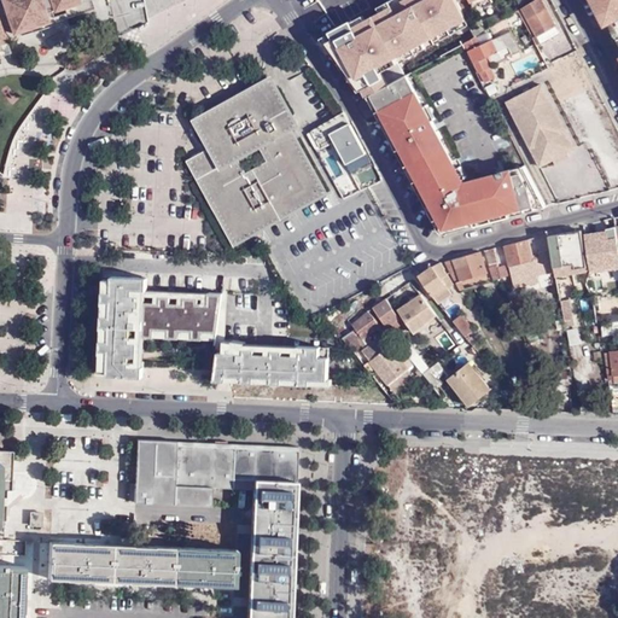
[(10,34),(41,23),(16,0),(0,0),(0,42),(4,41),(5,41),(0,28),(7,25),(10,34)]
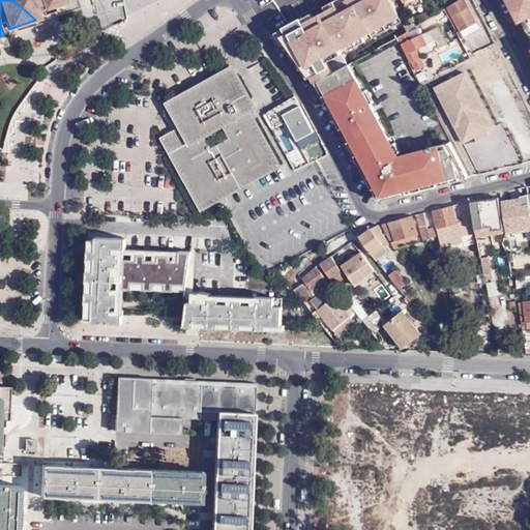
[(13,0),(35,20),(39,19),(39,16),(36,7),(42,5),(43,8),(53,6),(54,10),(56,16),(78,7),(76,0),(13,0)]
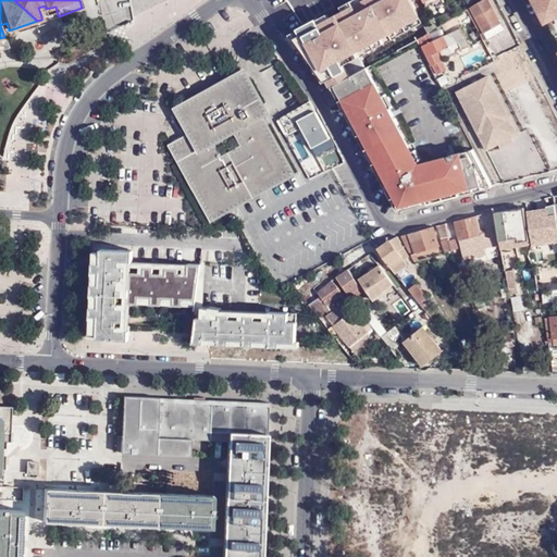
[(292,34),(327,95),(337,89),(358,77),(350,64),(425,22),(415,3),(412,0),(360,0),(324,21),(318,25),(314,21),(292,34)]
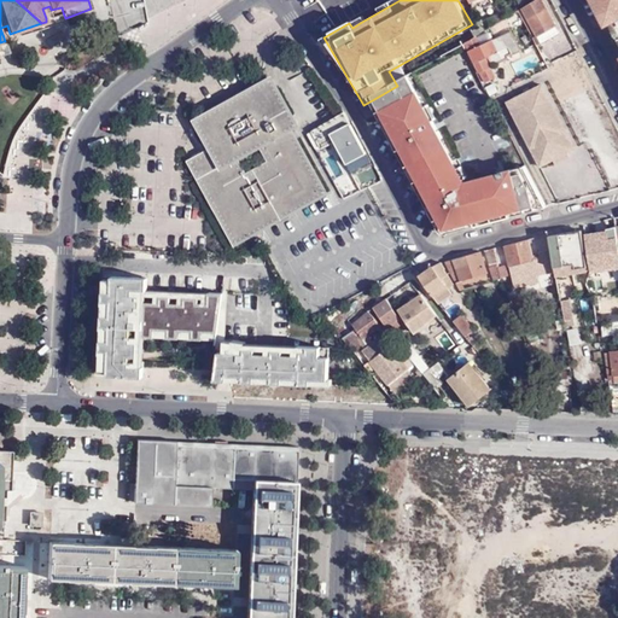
[(494,1),(493,0),(458,0),(460,4),(467,0),(471,0),(476,10),(494,1)]
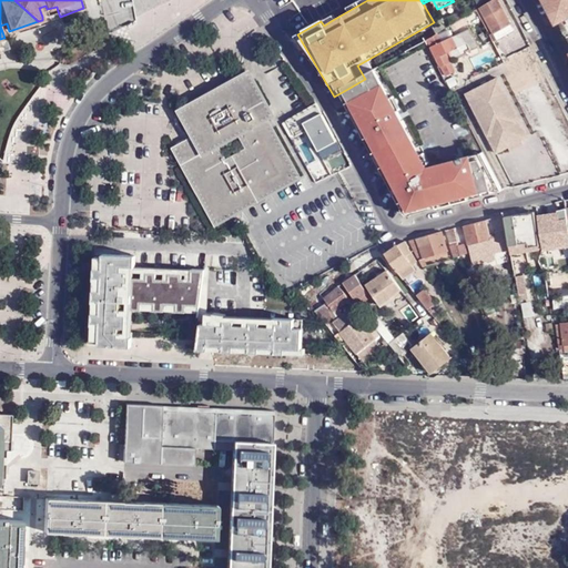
[(490,0),(480,7),(494,33),(511,24),(499,0),(490,0)]
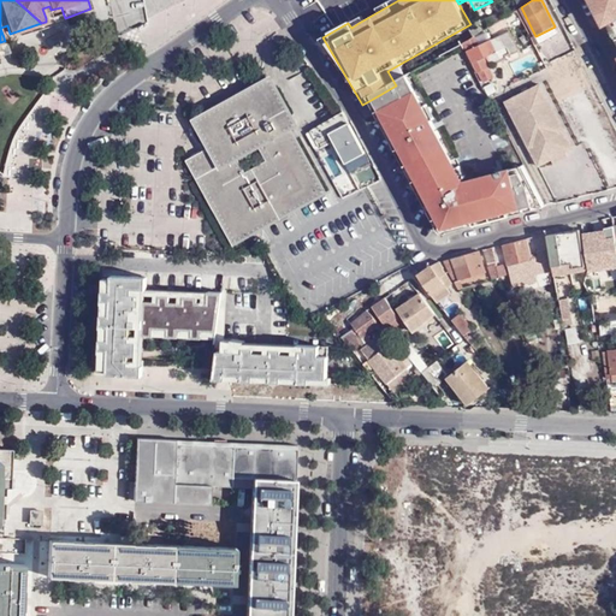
[(615,0),(591,0),(603,24),(604,23),(615,46),(615,0)]
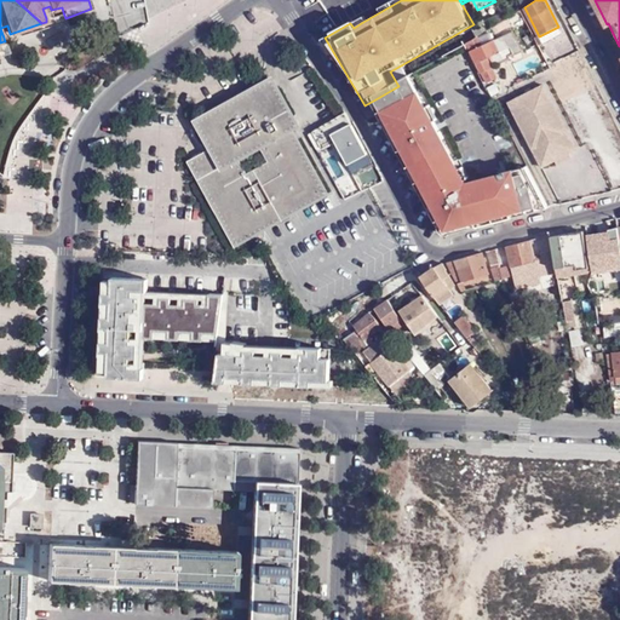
[(509,17),(505,18),(492,28),(495,34),(512,23),(509,17)]
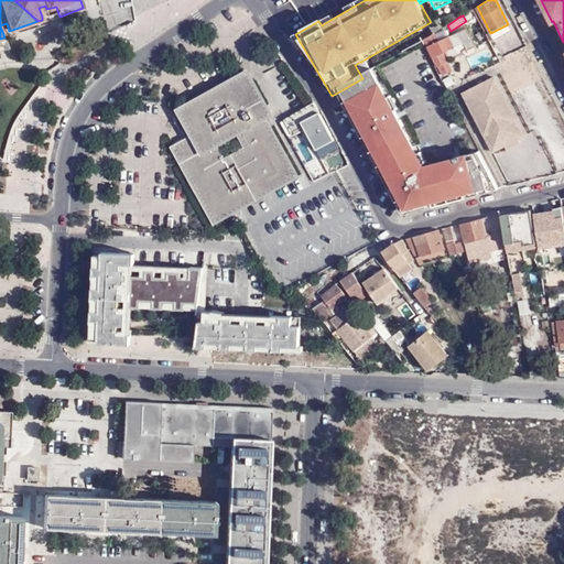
[(435,35),(444,28),(440,20),(431,25),(435,35)]
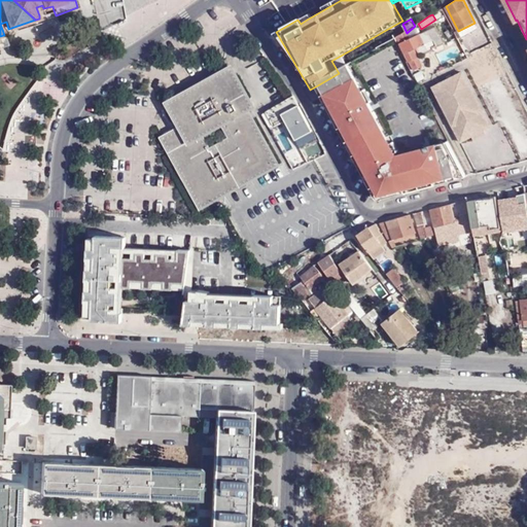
[(478,29),(475,23),(458,31),(461,37),(478,29)]
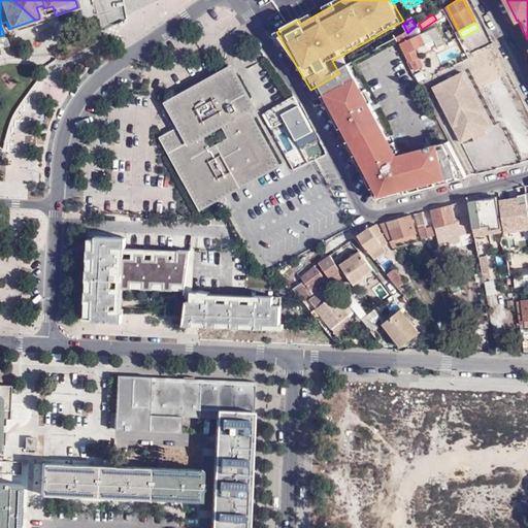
[(409,40),(401,43),(416,72),(424,67),(419,56),(422,54),(423,56),(435,51),(434,48),(444,44),(436,27),(409,40)]
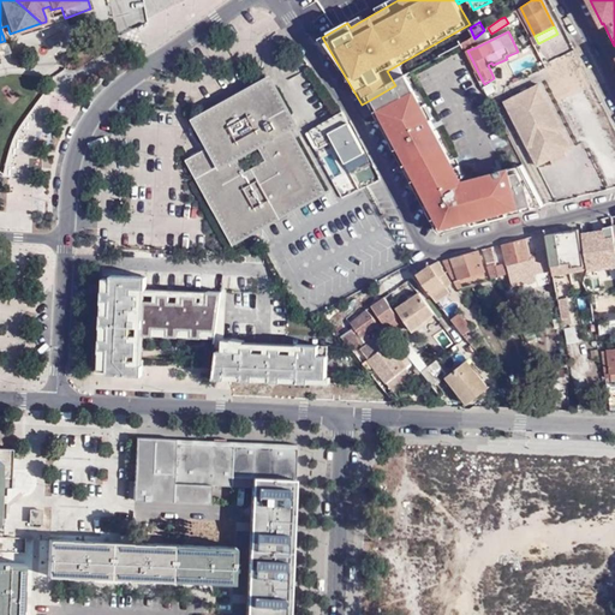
[(473,40),(470,41),(464,45),(467,51),(477,47),(473,40)]
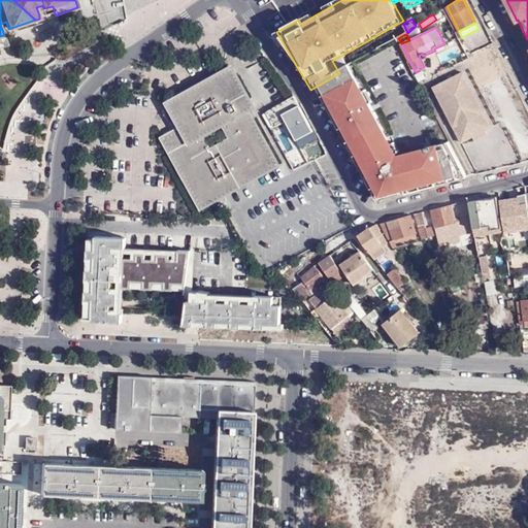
[(470,43),(463,46),(467,56),(474,52),(470,43)]
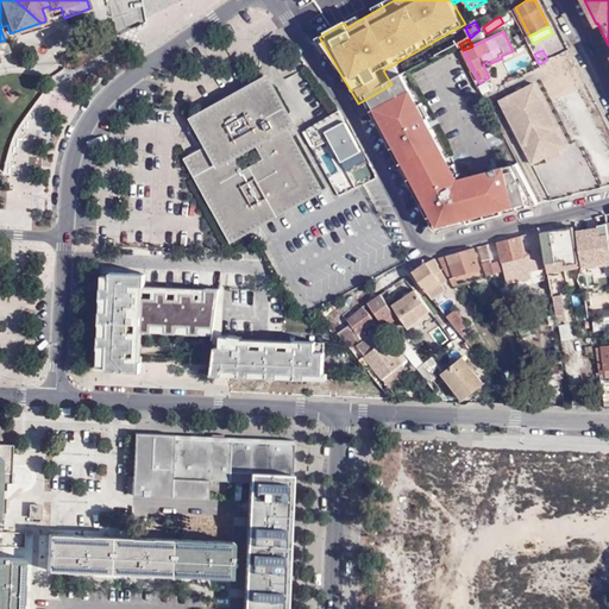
[(520,55),(508,66),(516,75),(528,64),(520,55)]
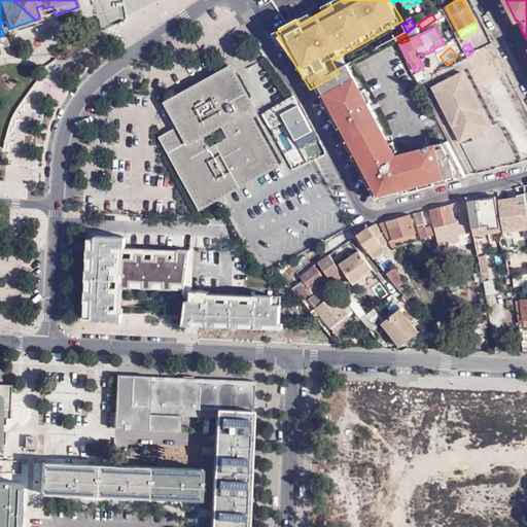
[(281,164),(254,117),(249,107),(256,103),(234,62),(170,98),(183,125),(165,135),(180,162),(205,206),(281,164)]
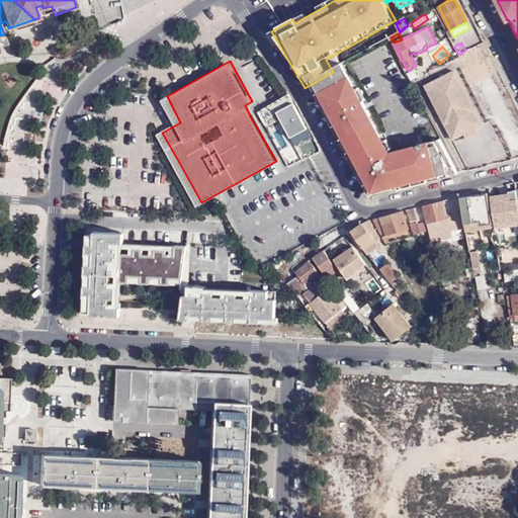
[(343,67),(333,72),(314,83),(367,190),(370,193),(371,194),(373,194),(376,194),(430,180),(456,172),(439,139),(389,150),(343,67)]
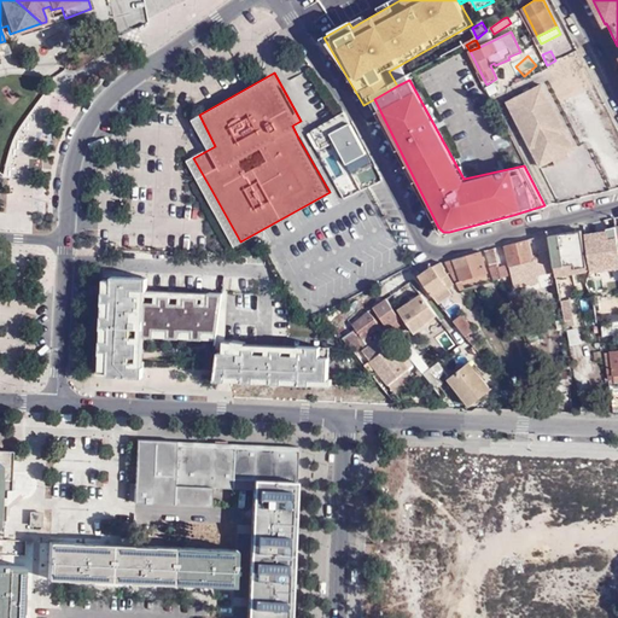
[(538,164),(553,157),(557,149),(566,151),(573,146),(542,83),(506,100),(538,164)]
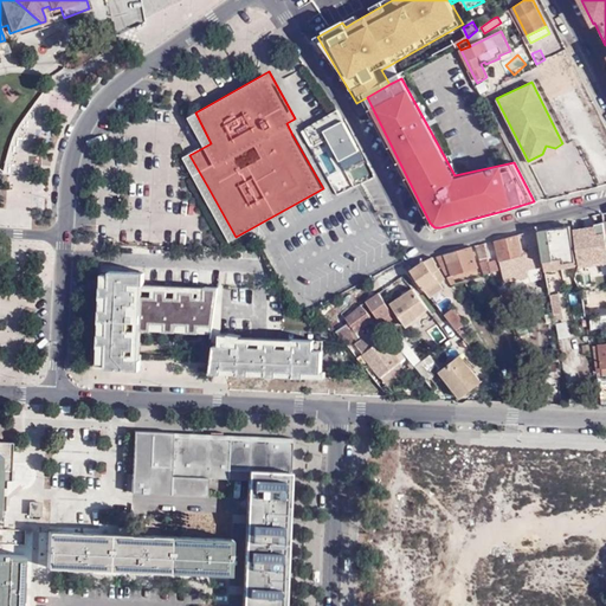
[(336,109),(308,127),(313,136),(323,130),(340,161),(361,149),(355,139),(353,140),(336,109)]
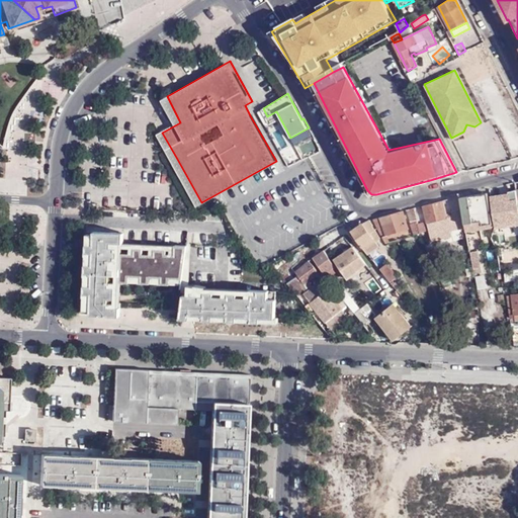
[(477,131),(475,126),(463,132),(465,137),(477,131)]
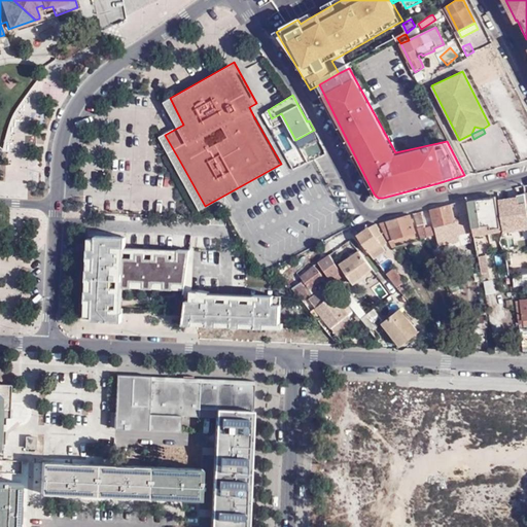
[(514,194),(514,187),(497,192),(498,199),(500,211),(518,208),(516,194),(514,194)]
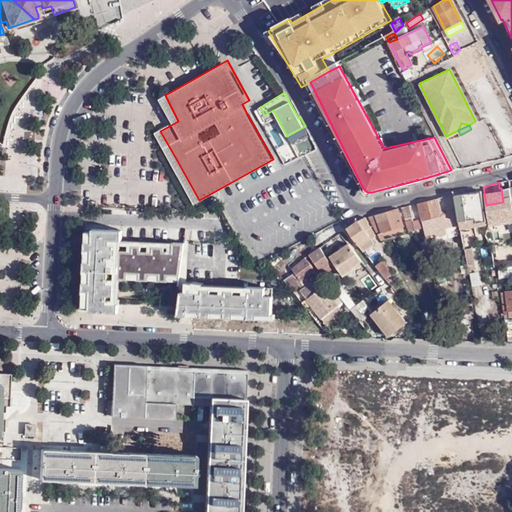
[(483,223),(486,222),(484,212),(485,212),(482,191),(455,195),(460,226),(460,227),(483,223)]
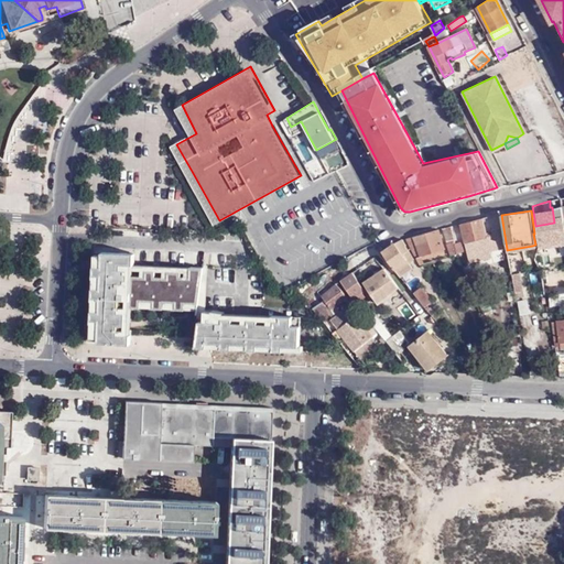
[(490,252),(507,249),(501,215),(501,214),(490,217),(494,229),(492,229),(492,234),(486,236),(483,219),(462,224),(467,252),(489,248),(490,252)]
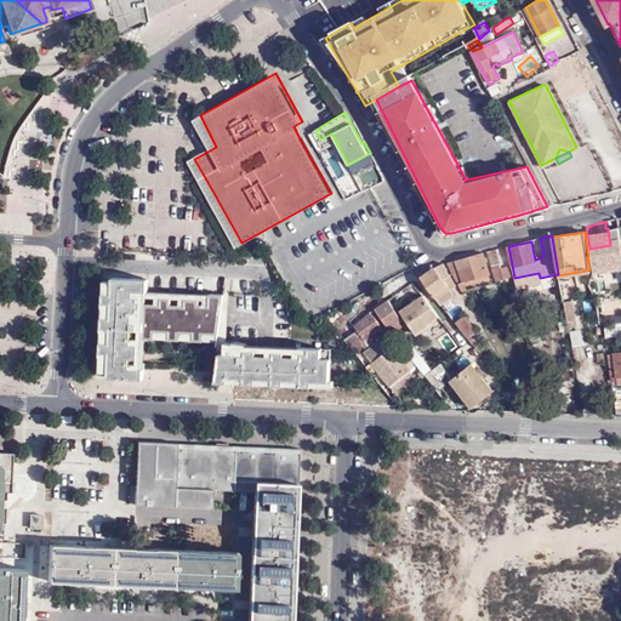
[(613,263),(610,245),(590,249),(593,267),(613,263)]
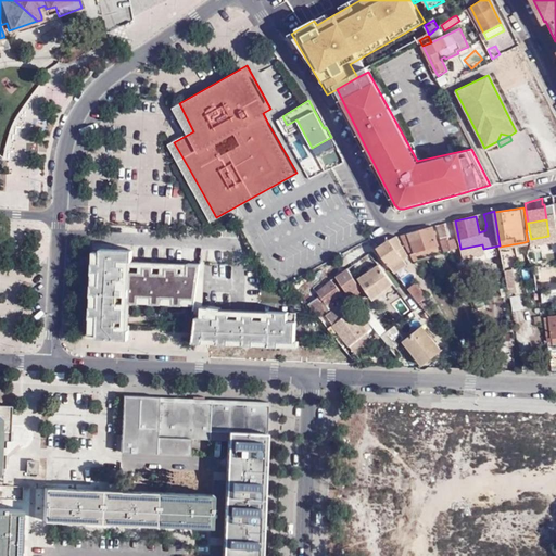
[(444,250),(451,249),(450,241),(445,224),(438,225),(444,250)]
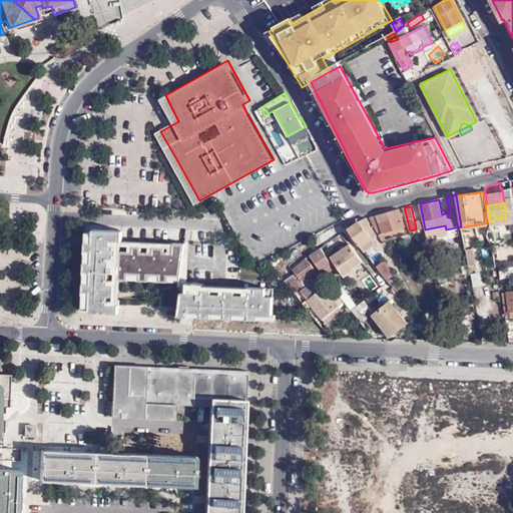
[(379,233),(405,227),(400,208),(370,215),(373,221),(379,233)]
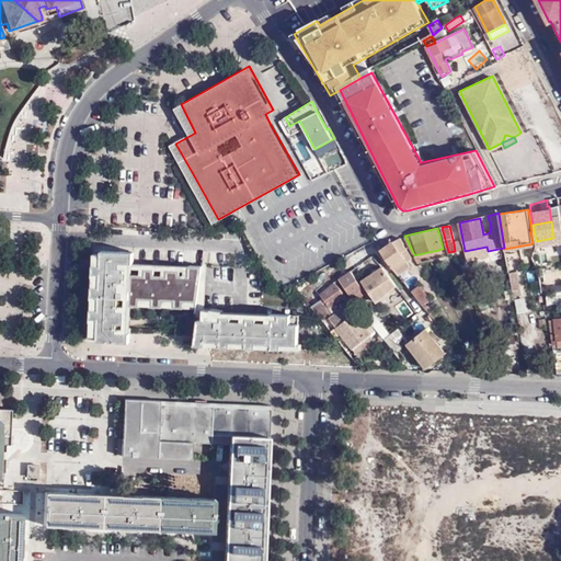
[(403,243),(400,238),(393,239),(379,249),(398,274),(410,265),(407,261),(401,252),(405,248),(402,243),(403,243)]
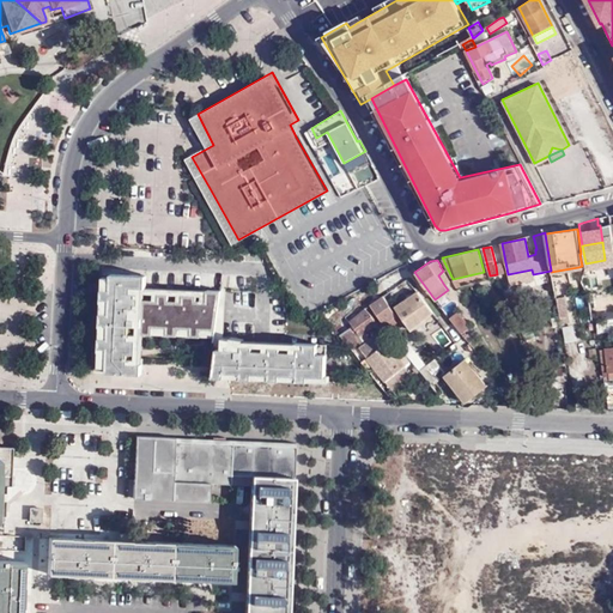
[(505,275),(503,263),(496,266),(497,274),(498,277),(505,275)]
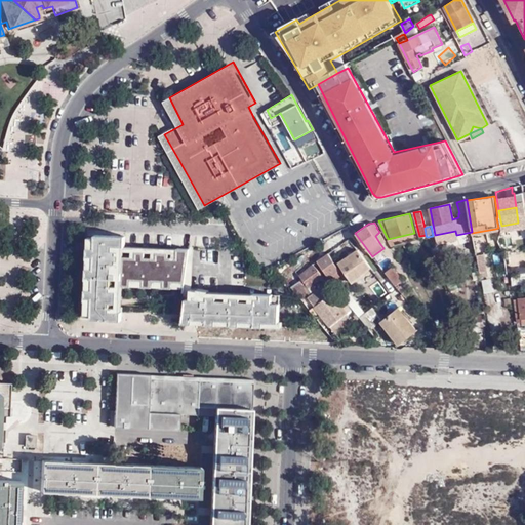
[(126,233),(87,231),(82,316),(121,318),(123,285),(125,245),(126,233)]
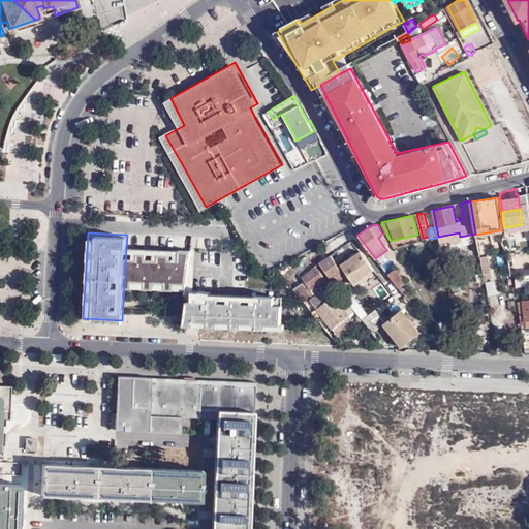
[(461,242),(460,237),(459,232),(438,237),(439,246),(461,242)]
